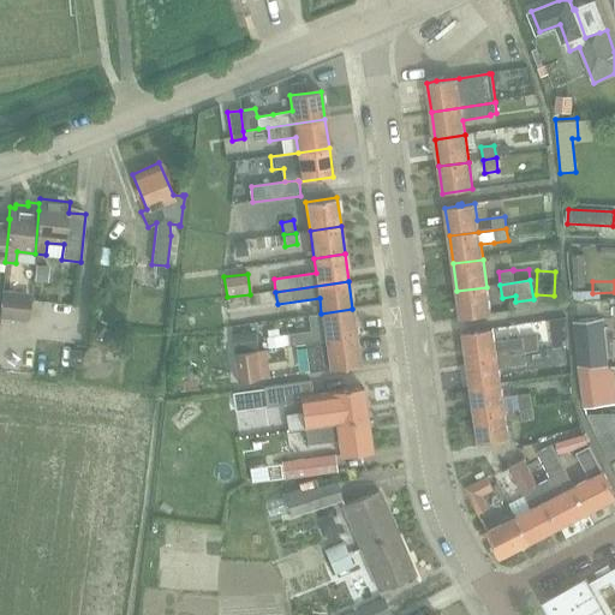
[(490,314),(487,287),(457,291),(460,318),(473,316),(475,318),(478,317),(477,316),(490,314)]
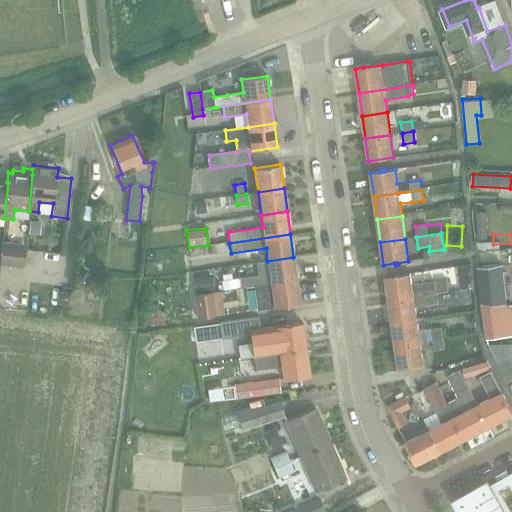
[(24,267),(25,253),(25,252),(21,248),(22,244),(2,242),(0,258),(0,261),(3,265),(24,267)]
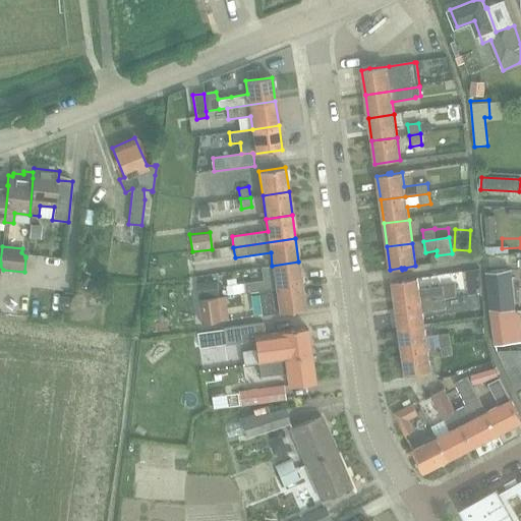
[(244,282),(226,285),(228,295),(258,291),(301,285),(298,262),(272,266),(261,267),(263,280),(244,282)]
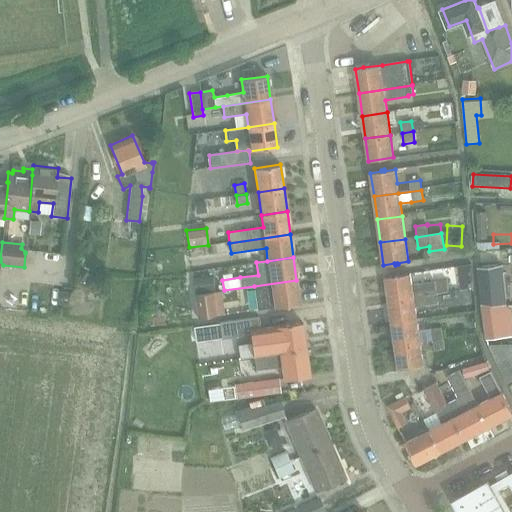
[(504,264),(480,266),(484,304),(494,304),(508,304),(504,264)]
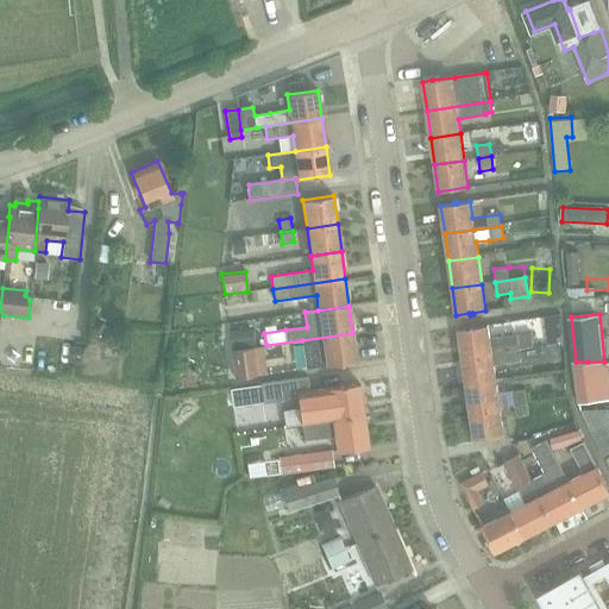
[(491,339),(490,326),(477,327),(477,326),(473,326),(473,328),(459,330),(463,357),(521,350),(535,347),(533,333),(491,339)]
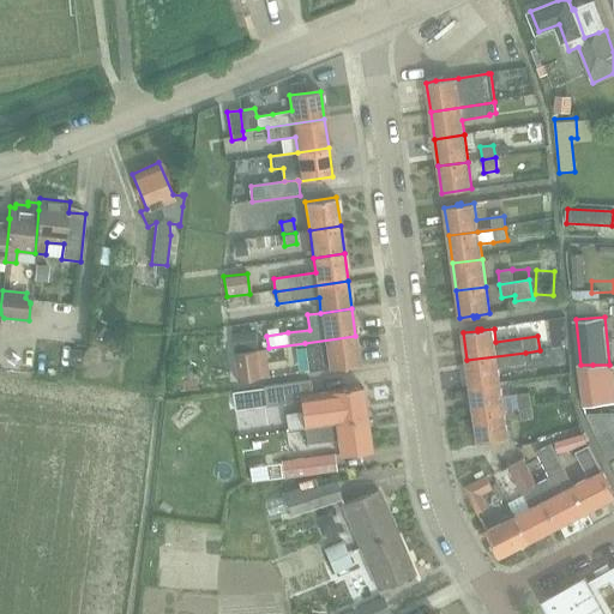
[(360,363),(355,336),(305,343),(308,371),(329,367),(329,368),(342,366),(342,368),(347,367),(345,366),(360,363)]
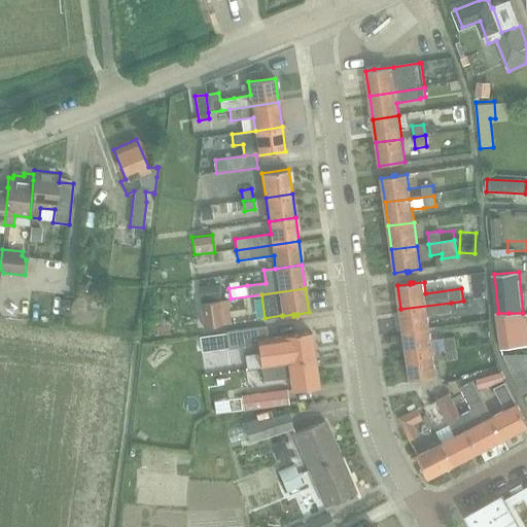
[(200,304),(204,327),(221,324),(217,302),(200,304)]
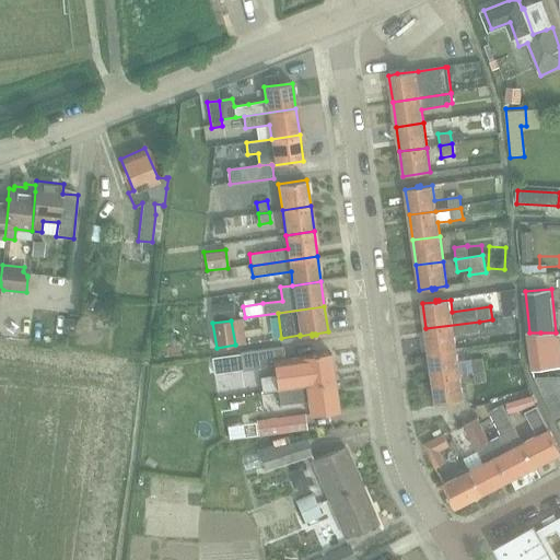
[(426,328),(429,353),(457,350),(455,336),(480,333),(479,322),(426,328)]
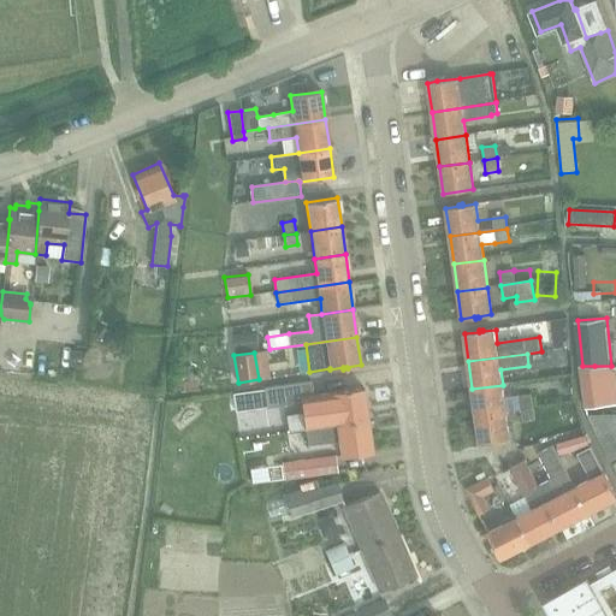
[(594,366),(582,366),(587,413),(599,412),(594,366)]
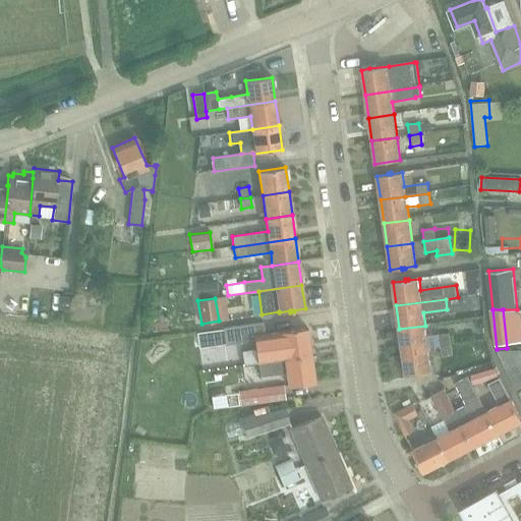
[(224,331),(197,334),(199,348),(226,344),(254,340),(266,338),(265,334),(263,322),(223,328),(224,331)]
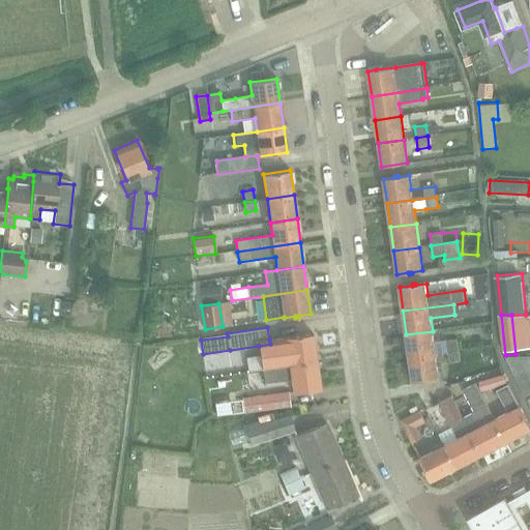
[(410,358),(436,354),(433,331),(406,334),(410,358)]
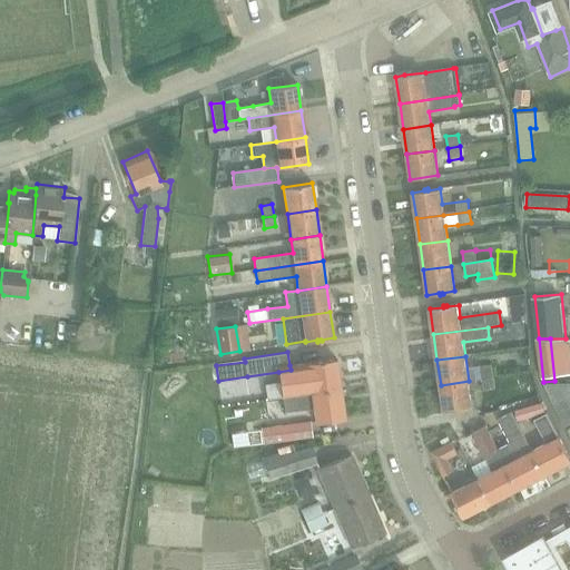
[(279,382),(263,384),(263,386),(264,400),(282,397),(283,396),(298,394),(312,393),(341,389),(336,359),(307,363),(290,365),(291,370),(278,372),(279,382)]
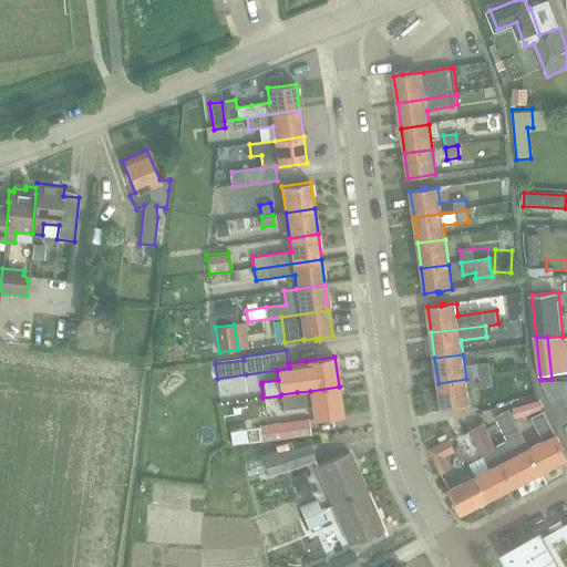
[(481,378),(492,375),(491,364),(478,367),(480,378),(481,378)]
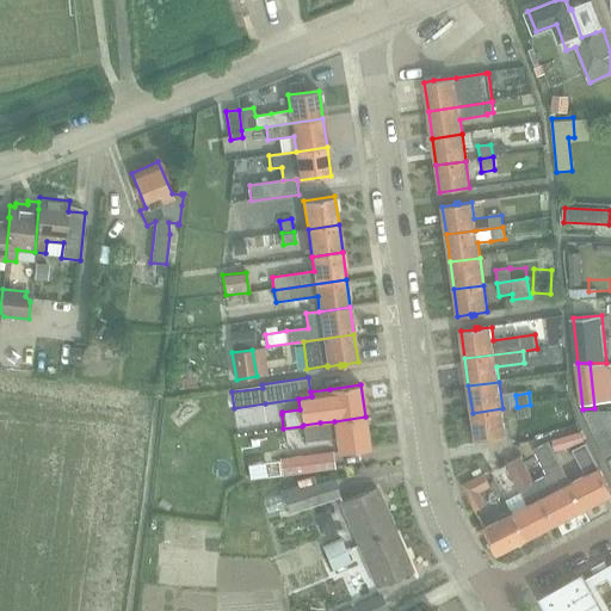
[(530,405),(518,407),(519,419),(532,417),(530,405)]
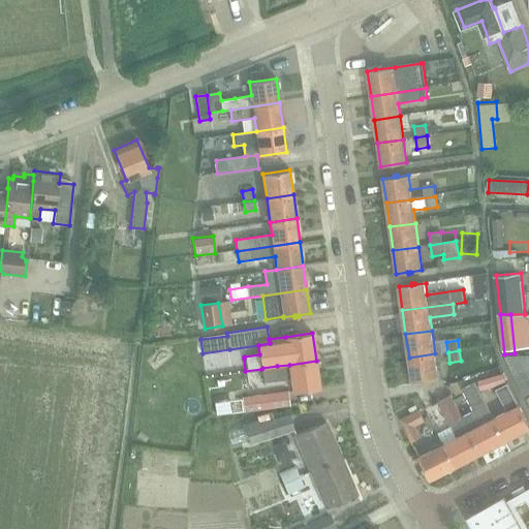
[(439,378),(435,353),(409,358),(412,381),(425,380),(425,381),(428,381),(428,379),(439,378)]
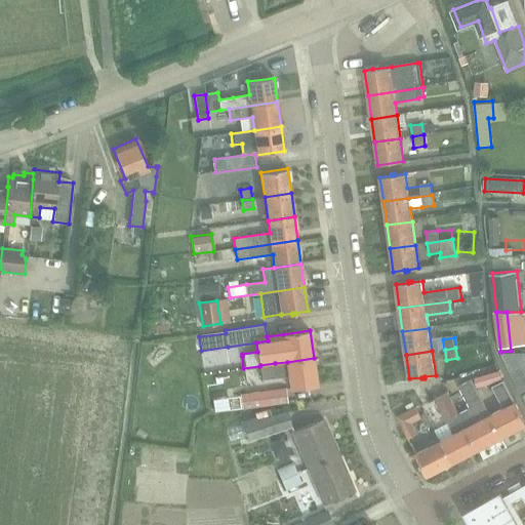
[(521,396),(524,394),(524,354),(501,354),(521,396)]
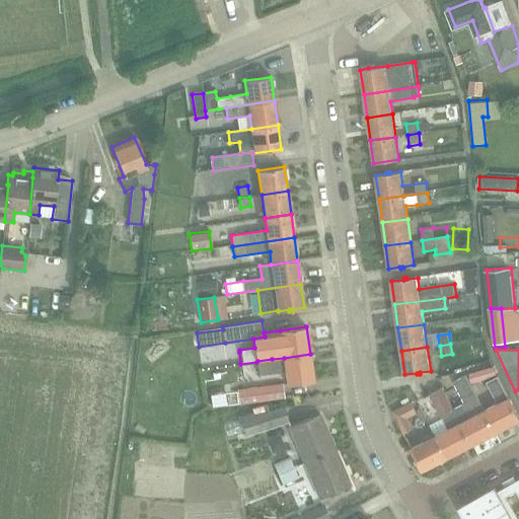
[(257,361),(256,362),(258,375),(286,371),(288,385),(314,381),(310,354),(284,358),(272,359),(257,361)]
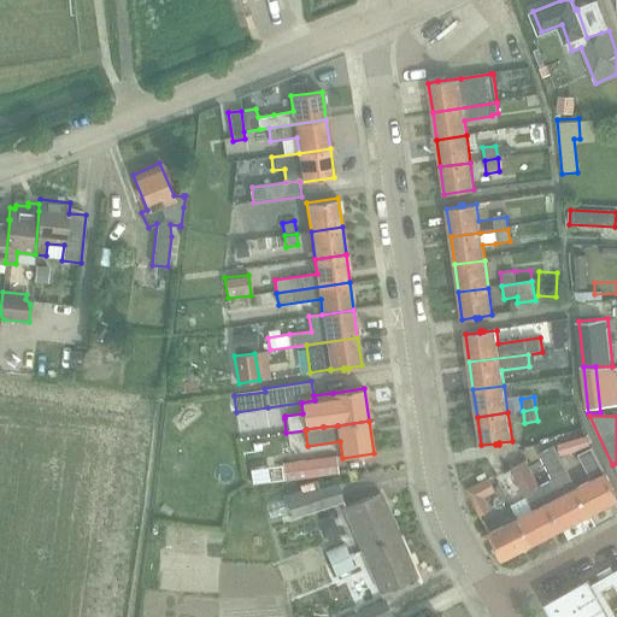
[(562,456),(589,447),(587,436),(559,445),(562,456)]
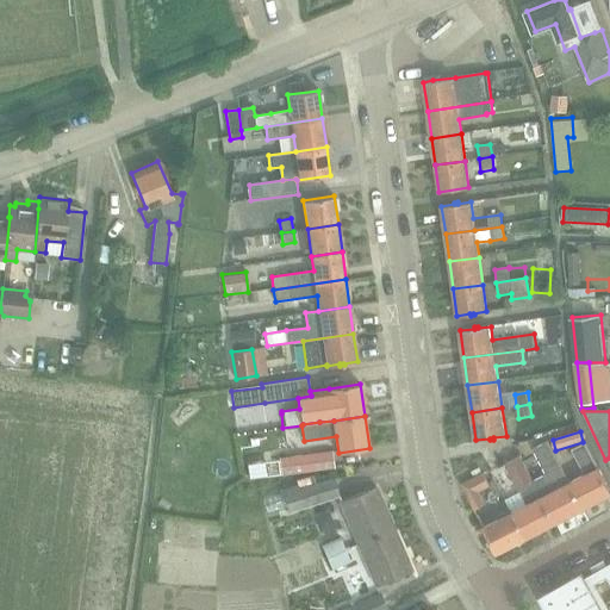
[(543,498),(556,523),(584,508),(571,481),(568,483),(547,441),(533,449),(546,474),(533,480),(542,498),(543,498)]
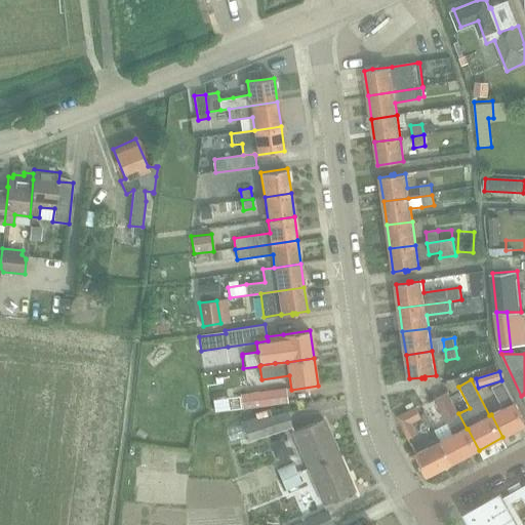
[(502,408),(491,414),(502,437),(524,426),(524,421),(515,402),(502,380),(491,387),(502,408)]
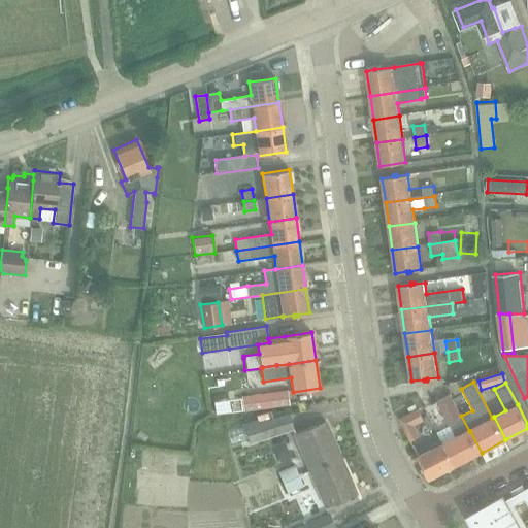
[(243,411),(289,404),(287,392),(241,398),(243,411)]
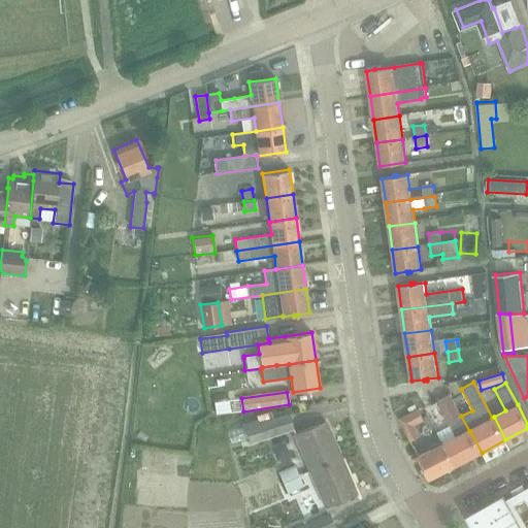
[(482,453),(470,431),(469,431),(461,416),(451,396),(438,402),(451,426),(452,426),(458,437),(444,444),(456,465),(482,453)]
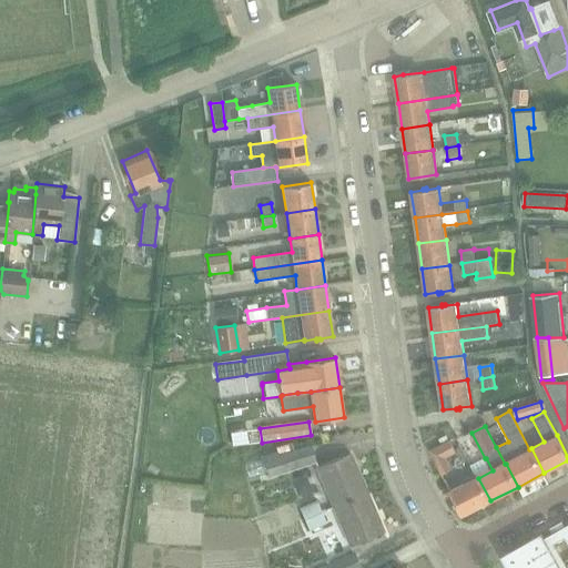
[(432,453),(444,477),(454,472),(447,459),(457,455),(452,443),(432,453)]
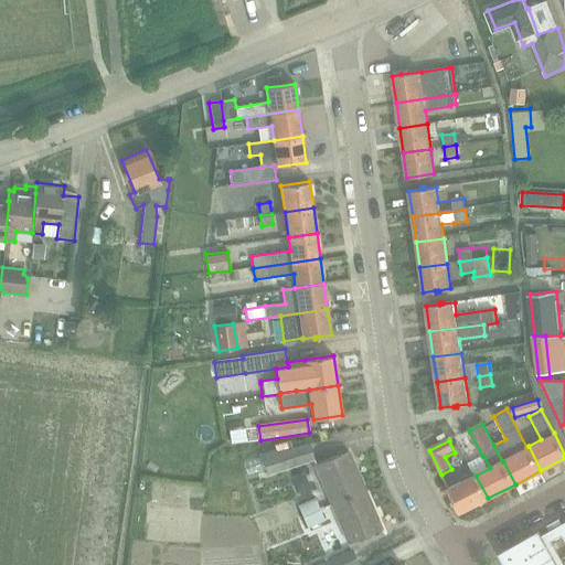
[(276,450),(260,456),(267,476),(315,460),(310,444),(277,455),(276,450)]
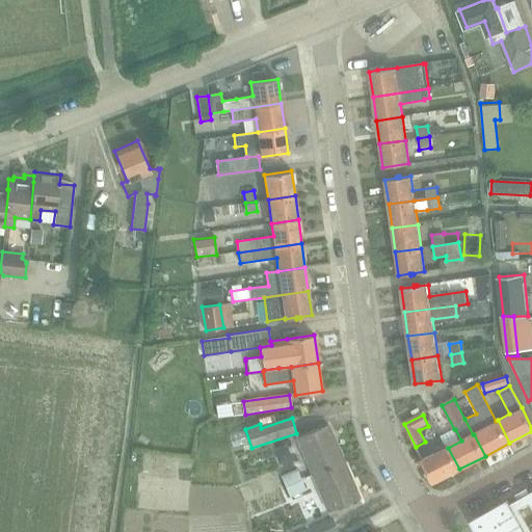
[(296,437),(313,474),(343,461),(327,424),(296,437)]
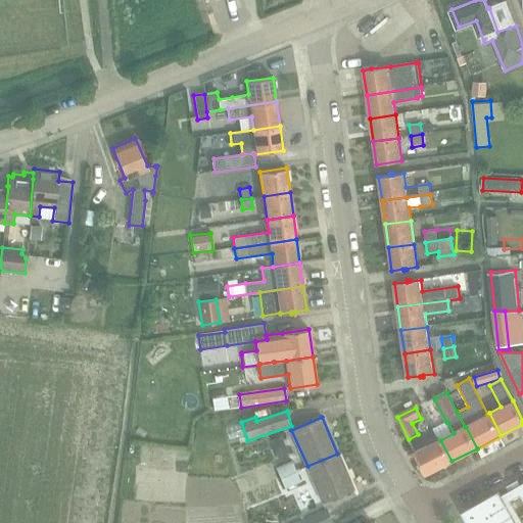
[(440,440),(414,454),(425,475),(452,461),(440,440)]
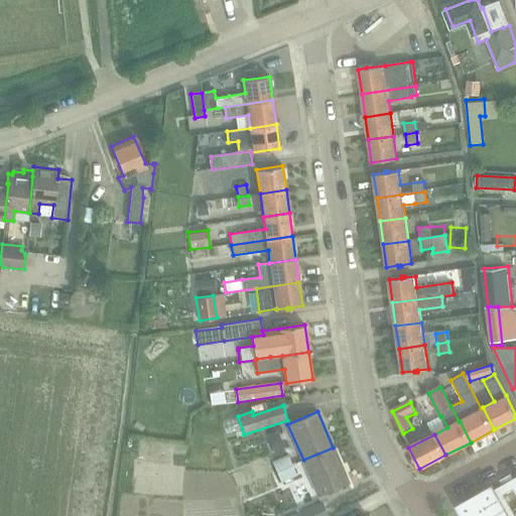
[(348,483),(333,447),(303,460),(318,496),(348,483)]
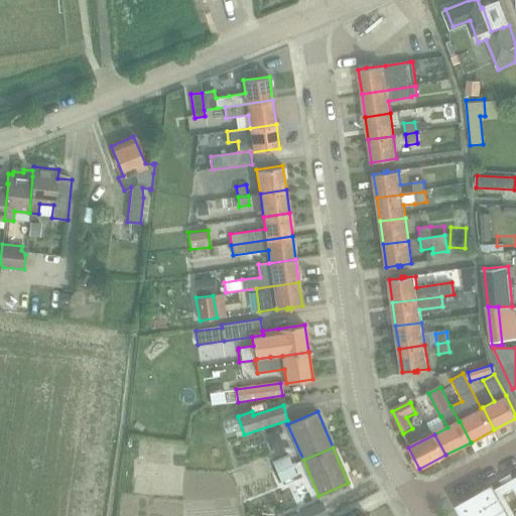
[(276,472),(291,465),(287,455),(272,462),(276,472)]
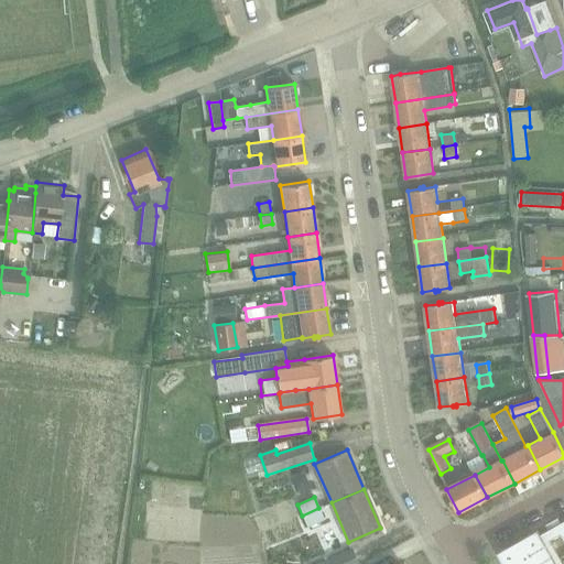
[(318,508),(302,516),(306,525),(324,519),(318,508)]
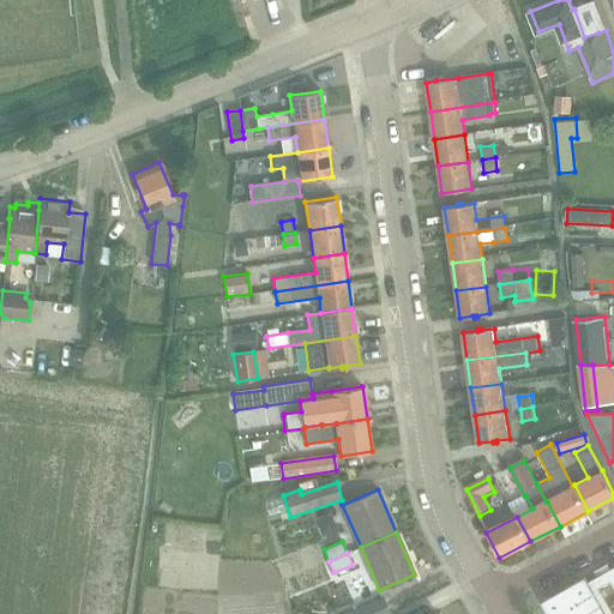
[(613,613),(613,566),(609,569),(607,565),(608,565),(607,564),(594,571),(596,577),(589,582),(585,576),(542,600),(549,613),(613,613)]
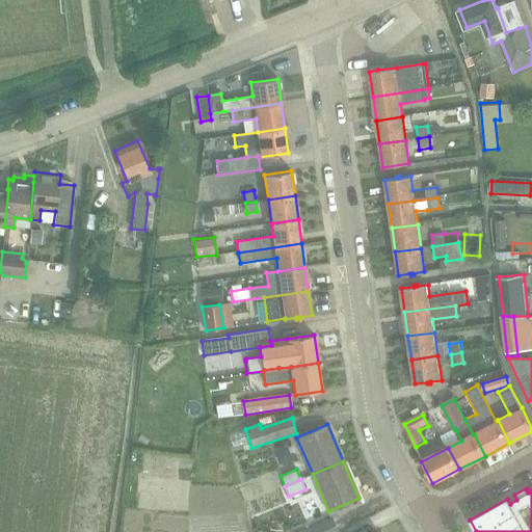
[(299,531),(338,531),(333,517),(299,531)]
